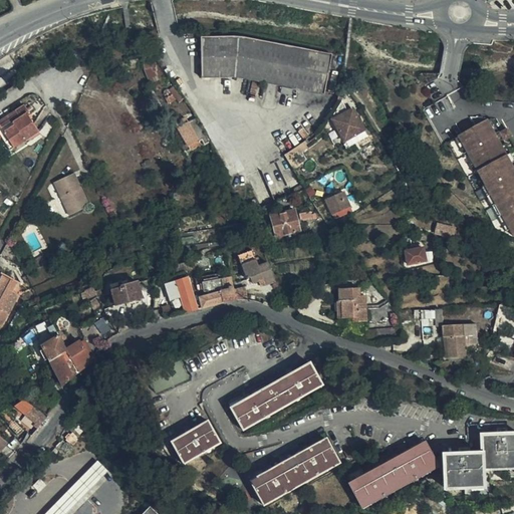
[(323,94),(326,83),(331,55),(243,38),(203,38),(203,78),(238,78),(323,94)]
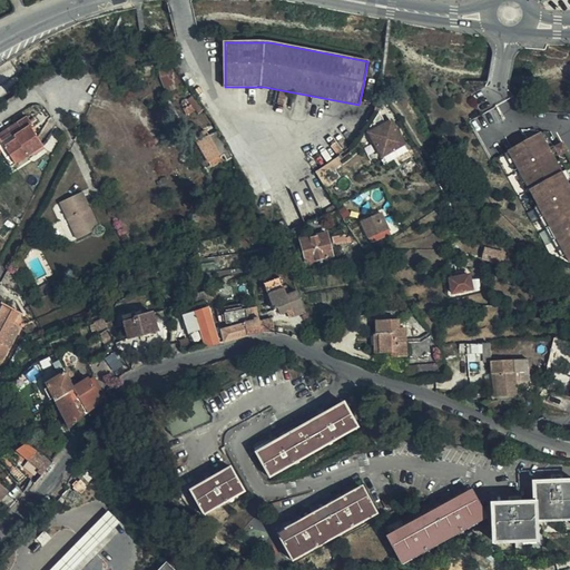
[(173,76),(170,65),(163,66),(157,67),(159,78),(173,76)]
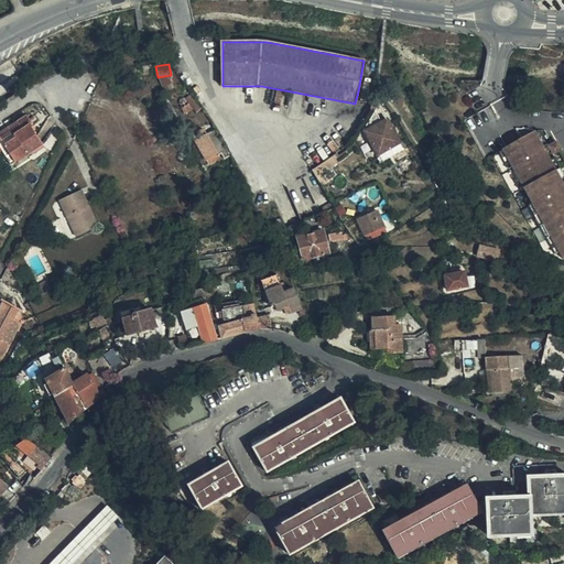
[(176,88),(171,75),(158,77),(164,94),(176,88)]
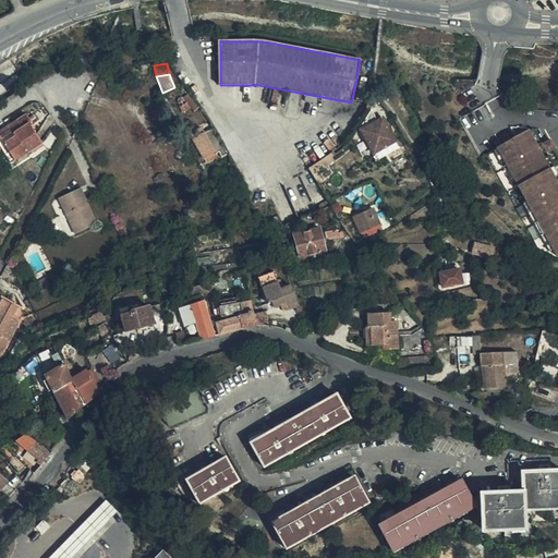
[(192,109),(193,112),(198,109),(194,99),(184,104),(185,101),(184,99),(182,98),(181,98),(179,97),(178,98),(176,100),(177,102),(178,106),(180,106),(184,113),(192,109)]
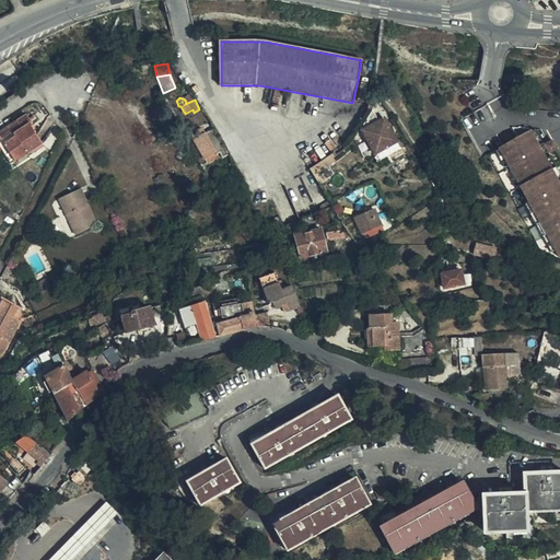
[(372,101),(365,112),(371,116),(373,112),(376,103),(372,101)]
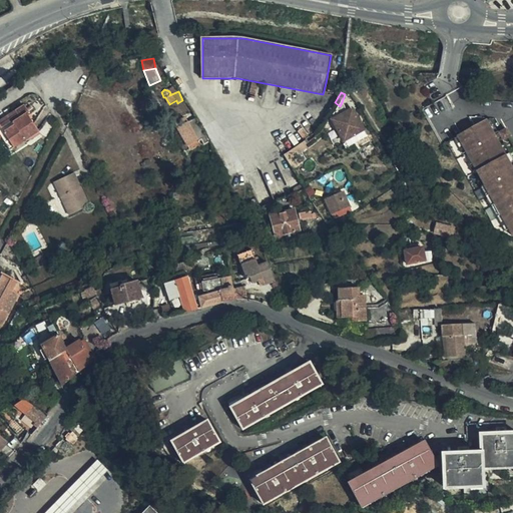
[(345,108),(342,102),(340,106),(337,110),(340,114),(347,111),(345,108)]
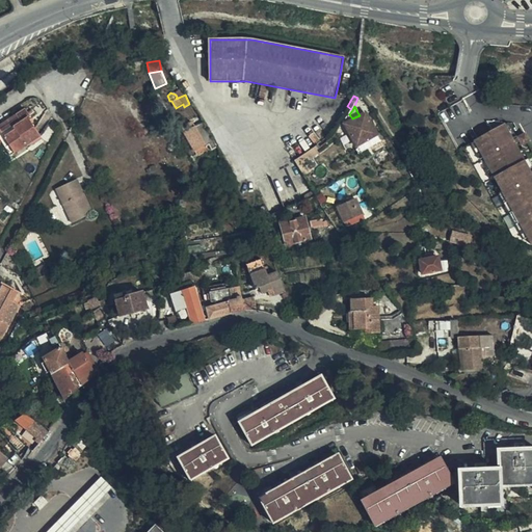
[(0,131),(0,140),(0,141),(10,157),(41,138),(28,121),(29,120),(28,117),(30,116),(25,110),(17,116),(19,120),(0,131)]
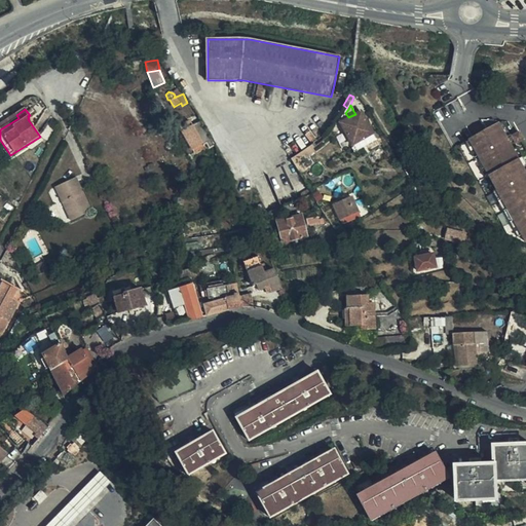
[(360,114),(357,109),(353,111),(355,114),(348,117),(349,120),(360,114)]
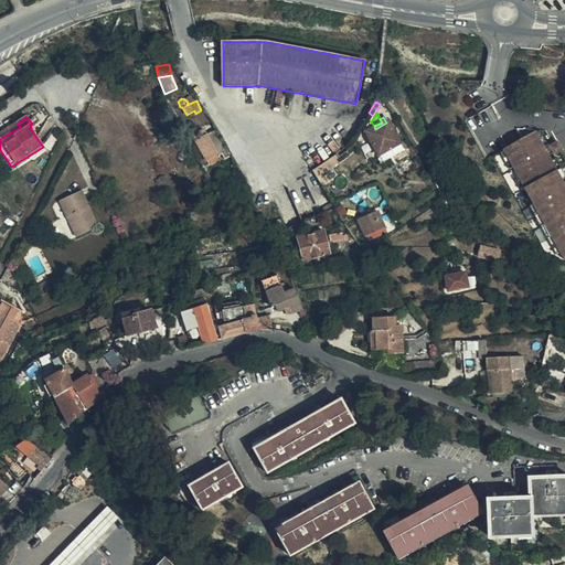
[(379,156),(400,144),(387,121),(386,123),(375,129),(366,134),(379,156)]
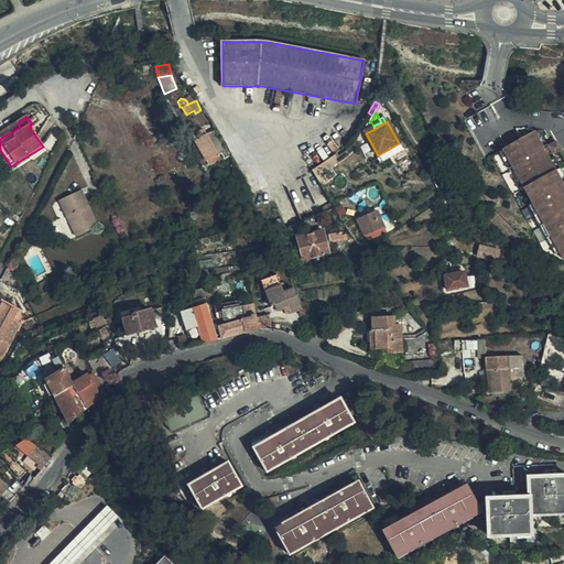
[(18,123),(0,133),(0,139),(20,127),(18,123)]
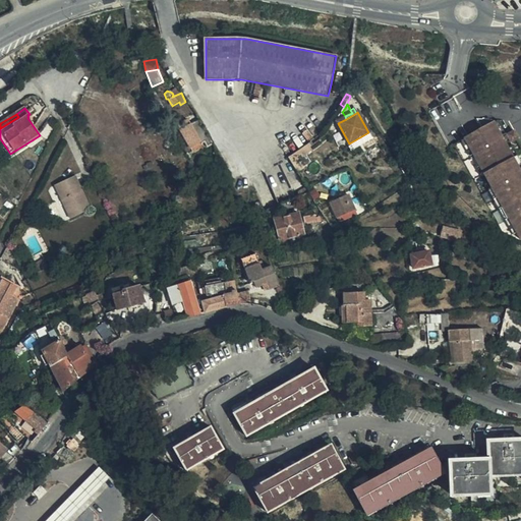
[(208,148),(213,145),(199,121),(191,126),(188,121),(178,127),(183,135),(192,153),(203,148),(200,145),(205,142),(208,148)]
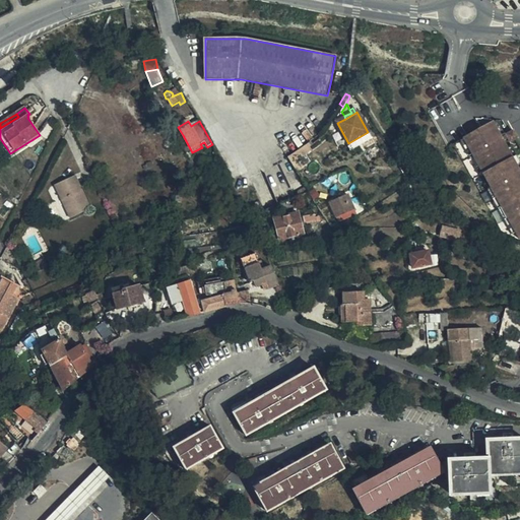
[(519,170),(494,122),(464,137),(519,238),(519,170)]
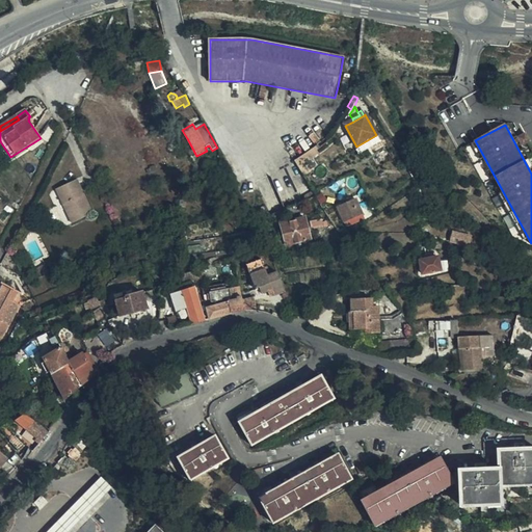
[(526,134),(520,138),(523,145),(530,141),(526,134)]
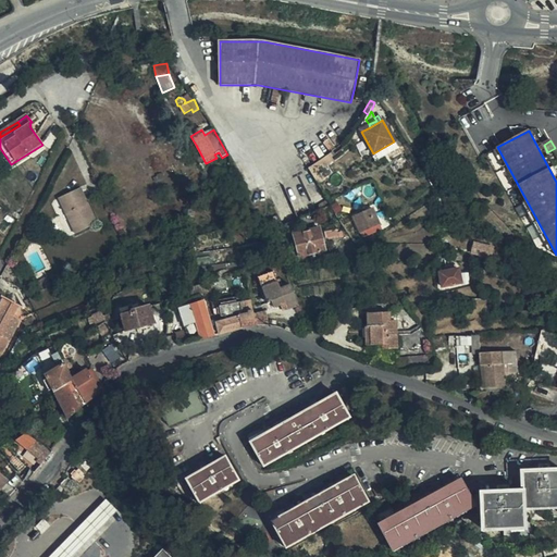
[(398,149),(394,141),(373,153),(375,157),(372,158),(374,162),(398,149)]
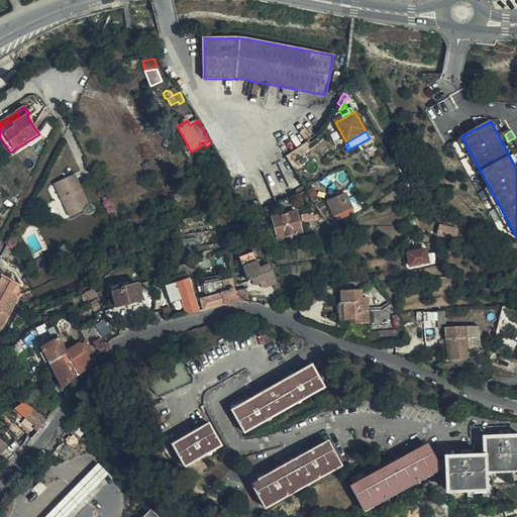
[(182,134),(177,137),(186,153),(191,151),(182,134)]
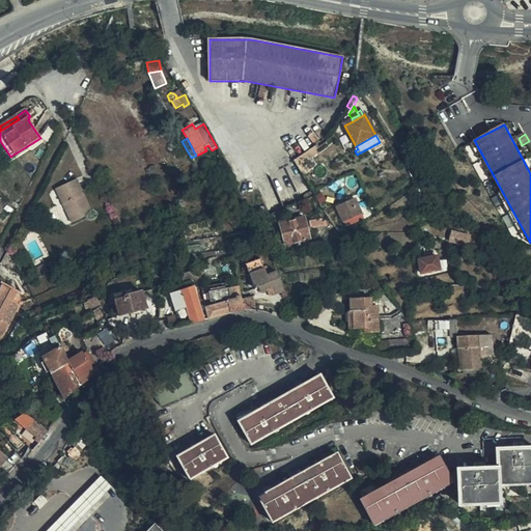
[(56,190),(73,223),(92,214),(77,180),(56,190)]
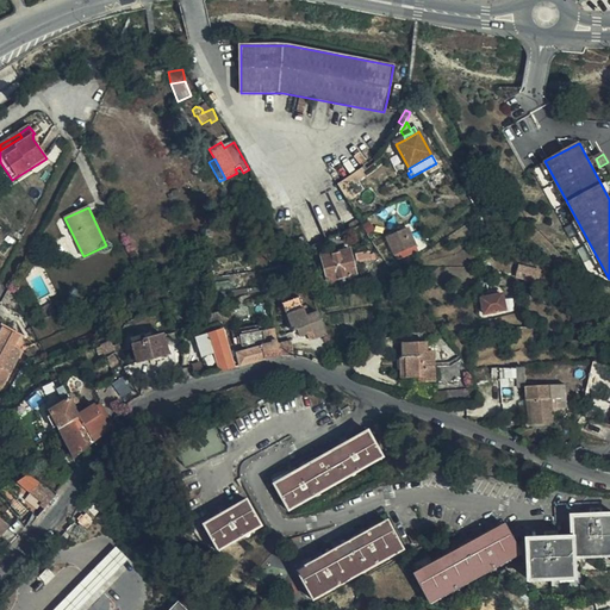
[(416,249),(408,230),(387,238),(396,259),(416,249)]
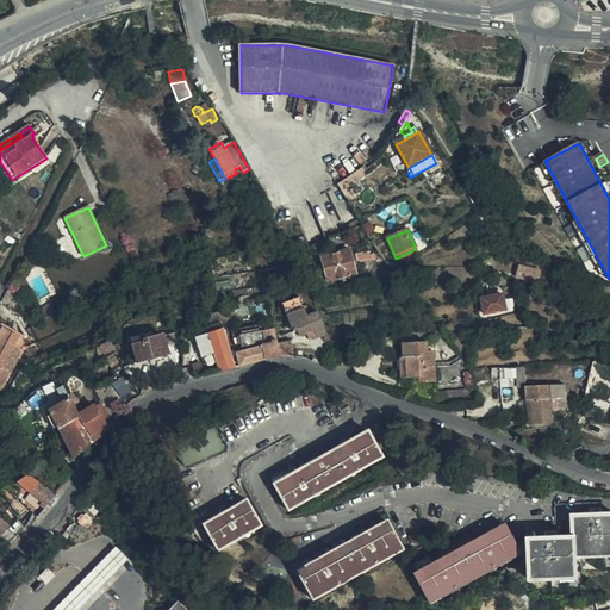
[(261,249),(277,246),(274,240),(260,243),(261,249)]
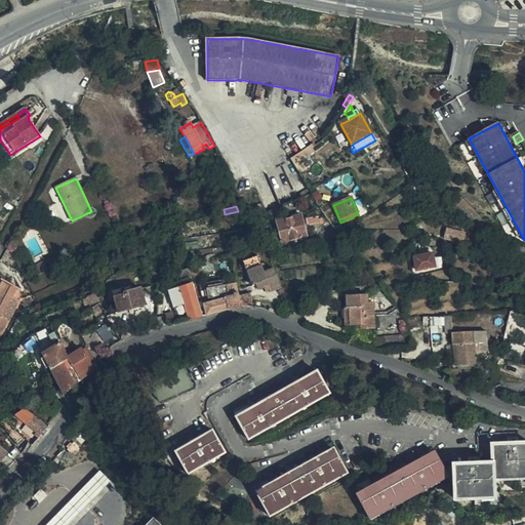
[(282,243),(307,237),(300,214),(277,221),(282,243)]
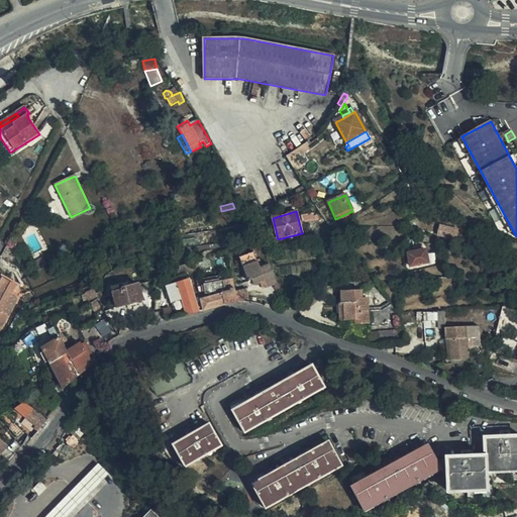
[(453,238),(455,229),(444,227),(443,236),(453,238)]
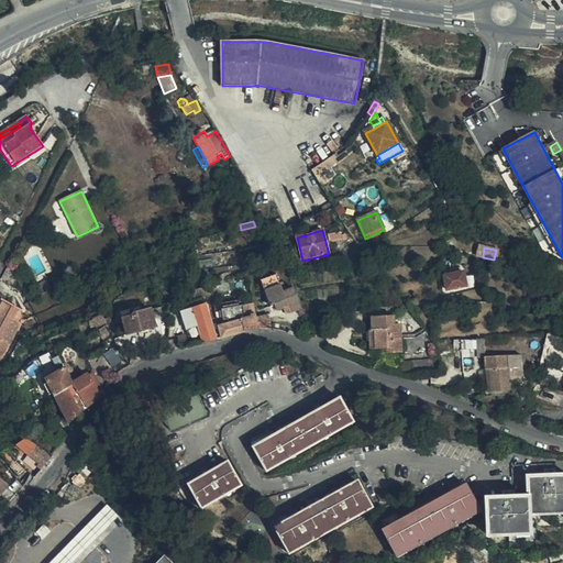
[(446,290),(466,286),(463,273),(444,277),(446,290)]
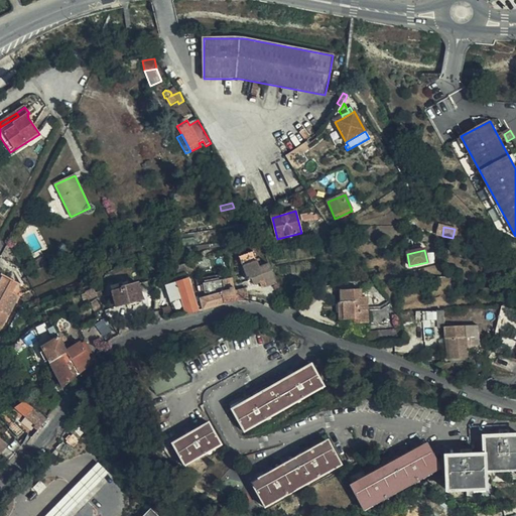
[(253,285),(259,283),(263,282),(265,286),(275,282),(268,265),(258,268),(252,253),(238,258),(247,280),(251,279),(253,285)]
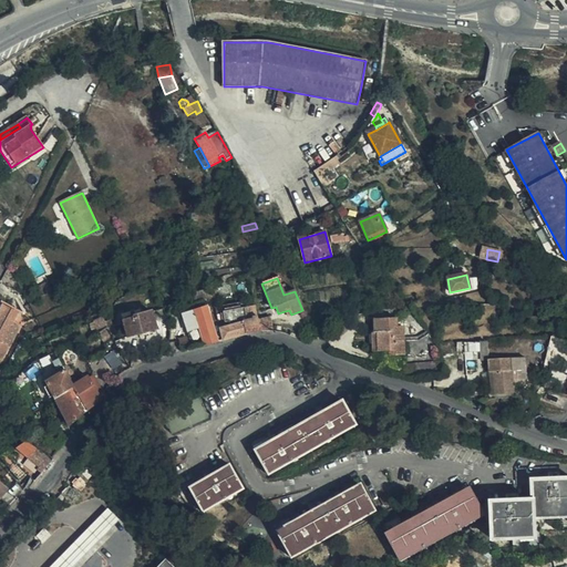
[(215,281),(205,284),(209,301),(215,300),(219,296),(215,281)]
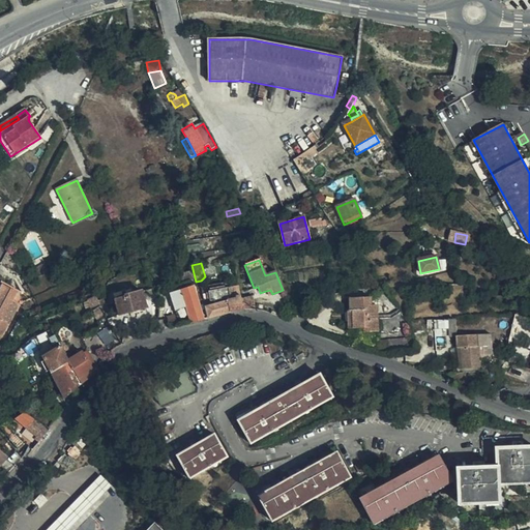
[(49,272),(45,264),(33,271),(37,278),(49,272)]
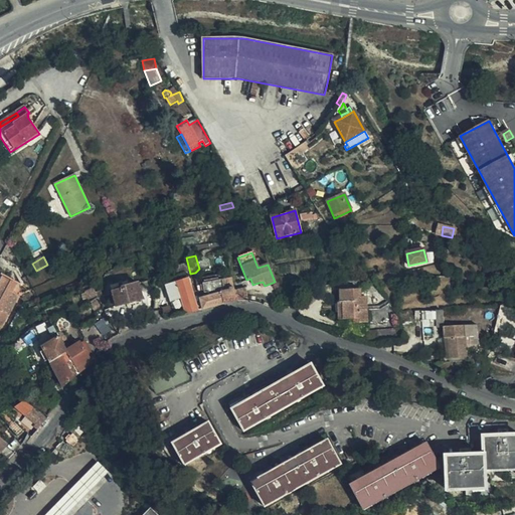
[(202,285),(224,280),(219,276),(200,279),(202,285)]
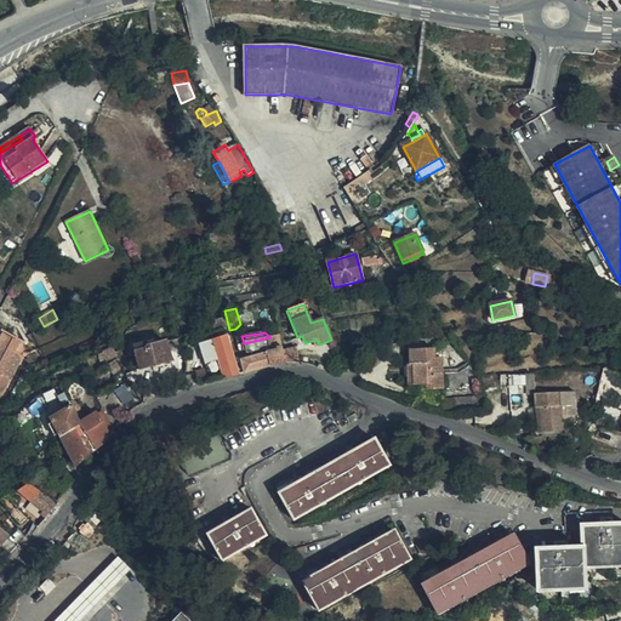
[(269,365),(285,363),(283,351),(281,343),(280,335),(271,337),(244,343),(245,351),(245,354),(249,353),(250,358),(240,360),(243,372),(269,365)]
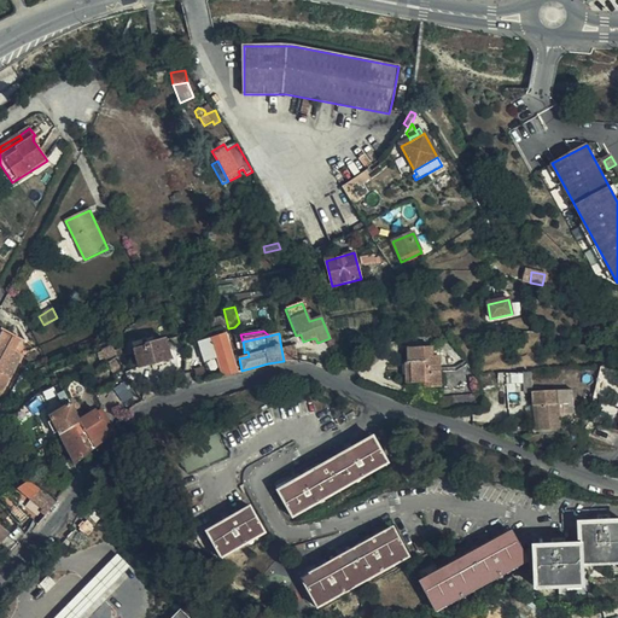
[(0,390),(3,392),(22,356),(16,351),(21,344),(3,334),(0,338),(0,390)]
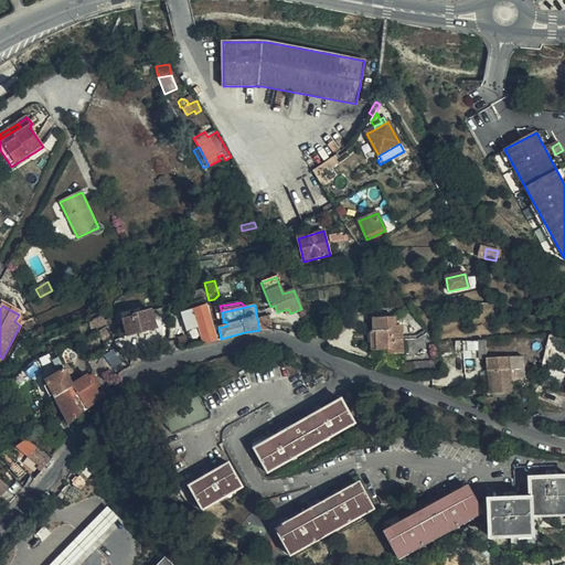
[(217,321),(223,319),(222,312),(220,306),(214,307),(217,321)]
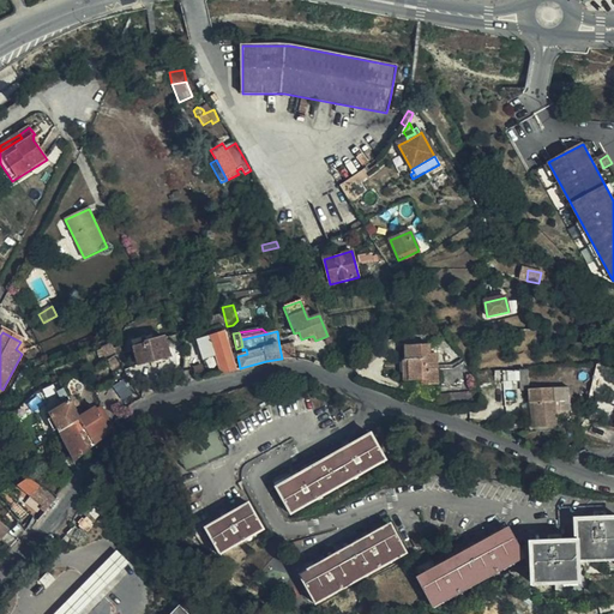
[(218,363),(221,374),(235,371),(223,333),(197,342),(203,359),(215,355),(218,363)]
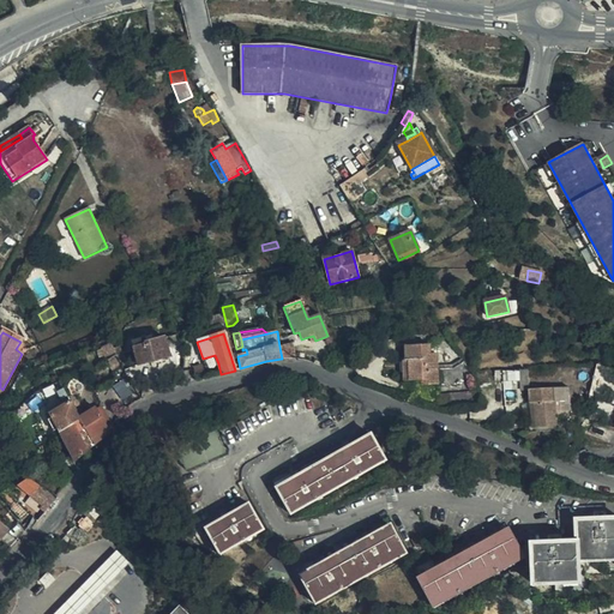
[(133,343),(139,367),(170,359),(166,339),(155,342),(154,338),(133,343)]
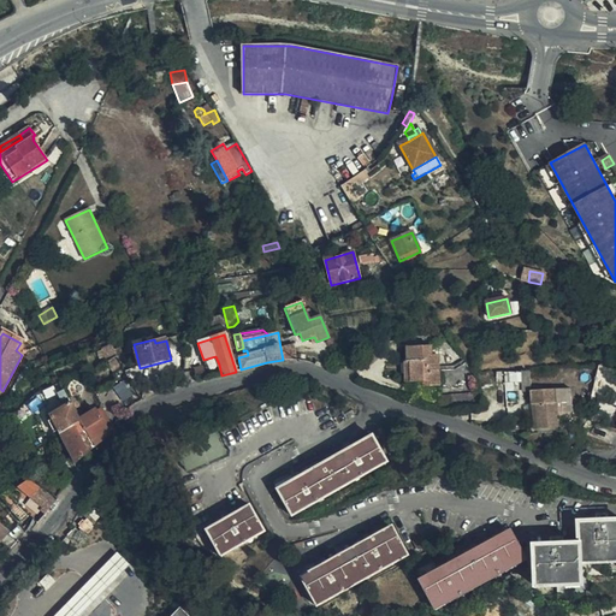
[(113,363),(119,360),(110,341),(100,345),(112,367),(113,363)]
